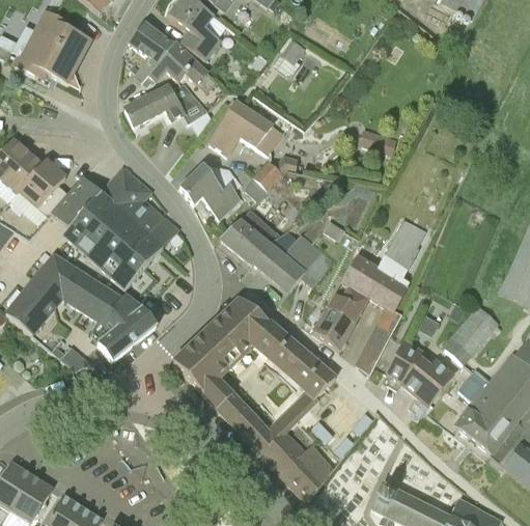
[(82,0),(99,14),(109,0),(82,0)]
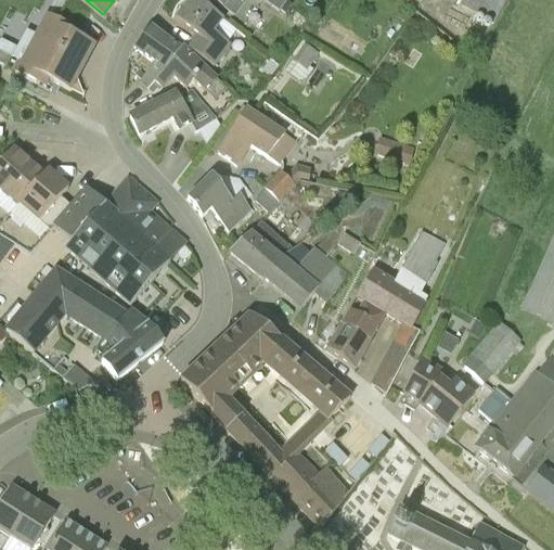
[(189,0),(177,17),(194,30),(197,33),(187,46),(214,66),(215,65),(231,42),(228,40),(236,28),(223,17),(210,8),(201,0),(189,0)]
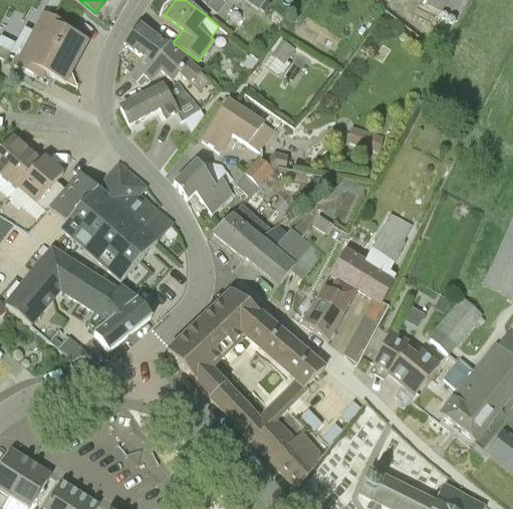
[(201,0),(209,5),(218,12),(226,0),(248,0),(259,8),(260,6),(265,9),(272,0),(201,0)]
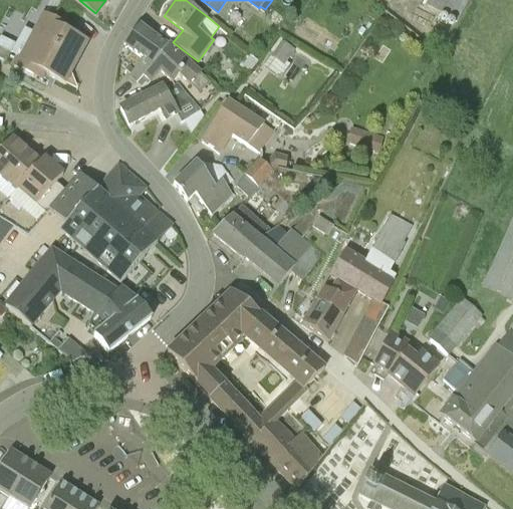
[(457,20),(467,0),(427,0),(426,3),(457,20)]
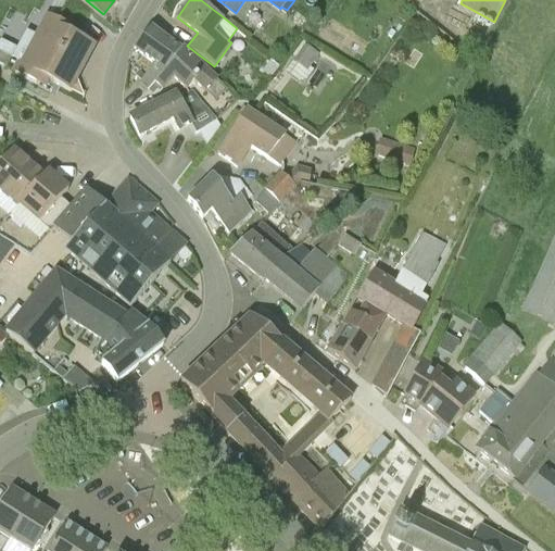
[(19,57),(13,67),(37,80),(41,72),(50,77),(71,88),(73,85),(78,74),(95,44),(70,30),(73,25),(47,12),(37,30),(22,59),(19,57)]
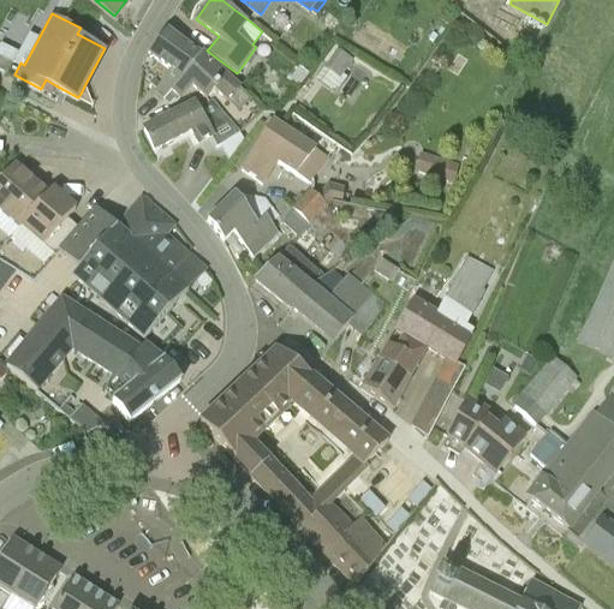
[(167,29),(149,51),(172,67),(162,79),(156,87),(166,94),(172,87),(182,75),(198,55),(201,53),(167,29)]
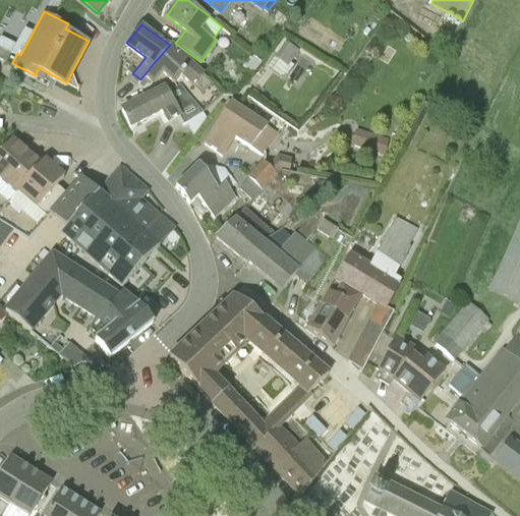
[(0,35),(0,45),(11,51),(12,50),(16,42),(1,34),(0,35)]
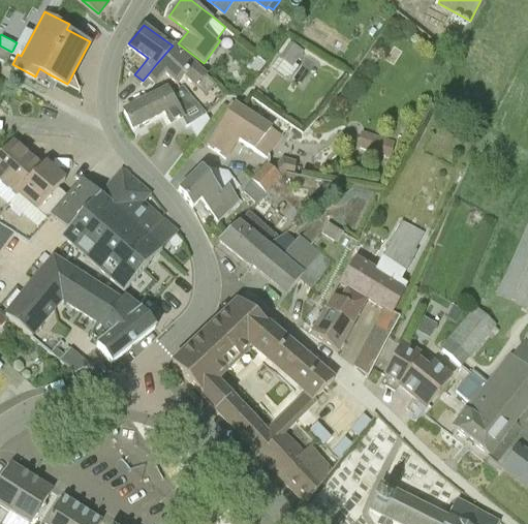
[(281,52),(296,61),(304,49),(290,38),(281,52)]
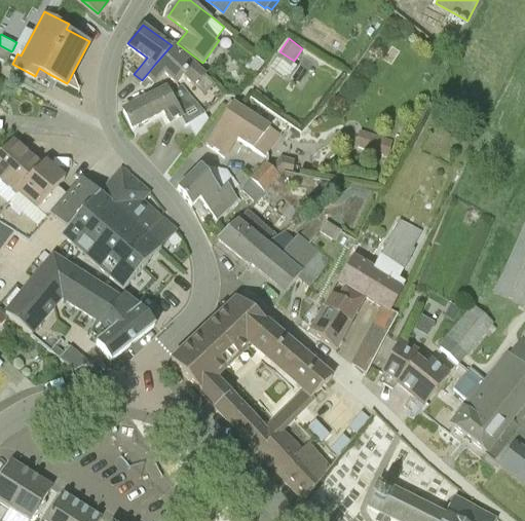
[(155,64),(147,74),(154,80),(163,71),(177,81),(183,74),(194,84),(205,73),(207,72),(195,61),(174,41),(172,45),(170,47),(155,64)]
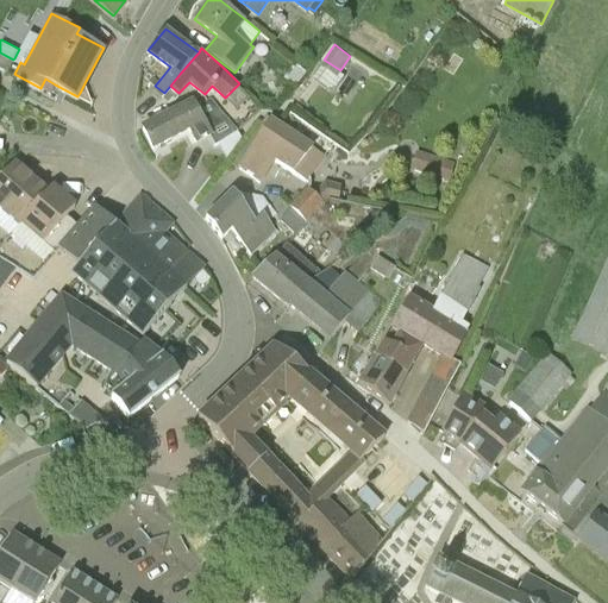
[(0,52),(0,66),(8,70),(13,60),(0,52)]
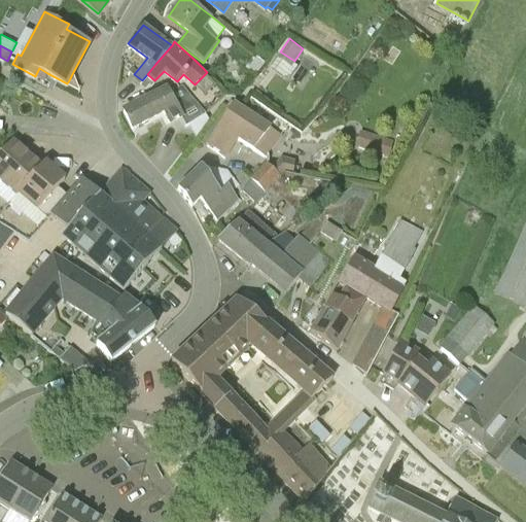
[(257,54),(249,65),(256,71),(265,60),(257,54)]
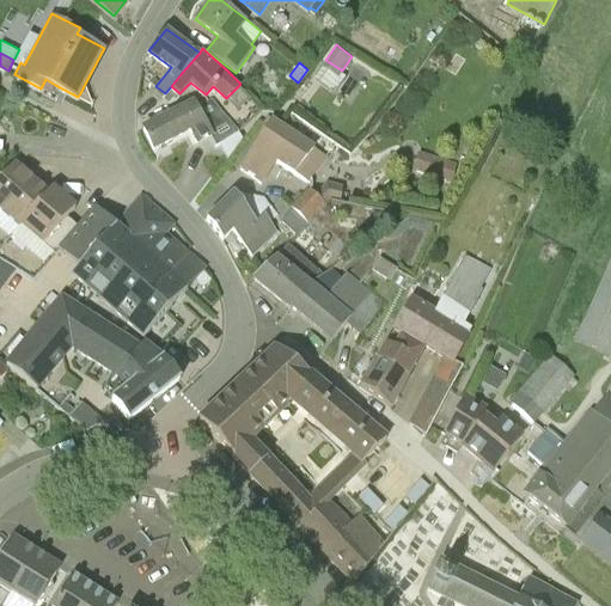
[(195,99),(144,126),(154,146),(190,126),(197,139),(211,132),(217,144),(220,141),(240,129),(212,95),(199,103),(195,99)]
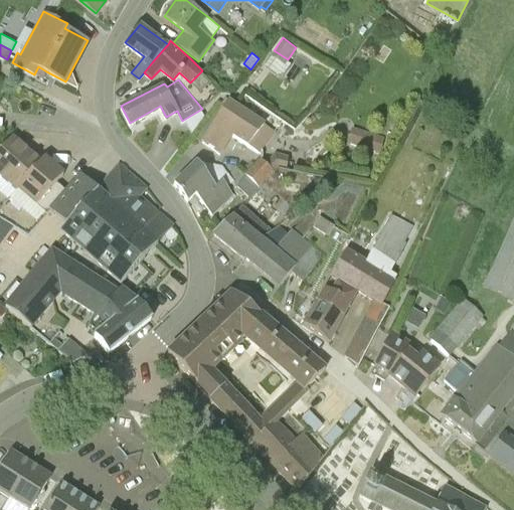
[(214,123),(202,139),(220,152),(233,133),(248,144),(259,151),(275,130),(265,123),(231,99),(214,123)]
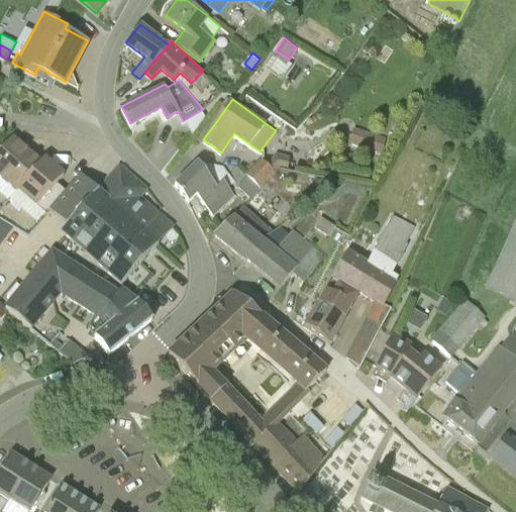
[(354,125),(349,141),(381,151),(387,135),(354,125)]
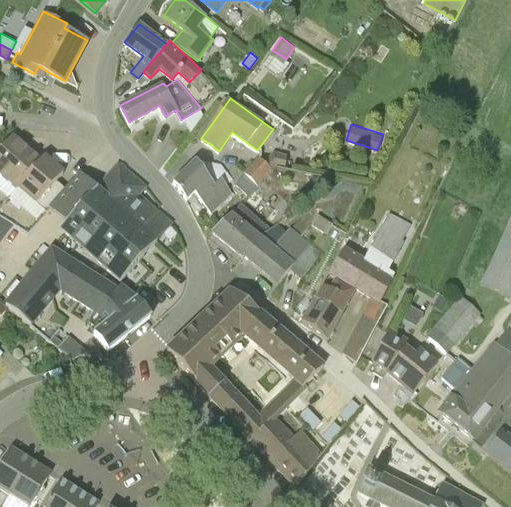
[(18,185),(40,159),(12,134),(0,146),(0,174),(16,189),(18,186),(18,185)]
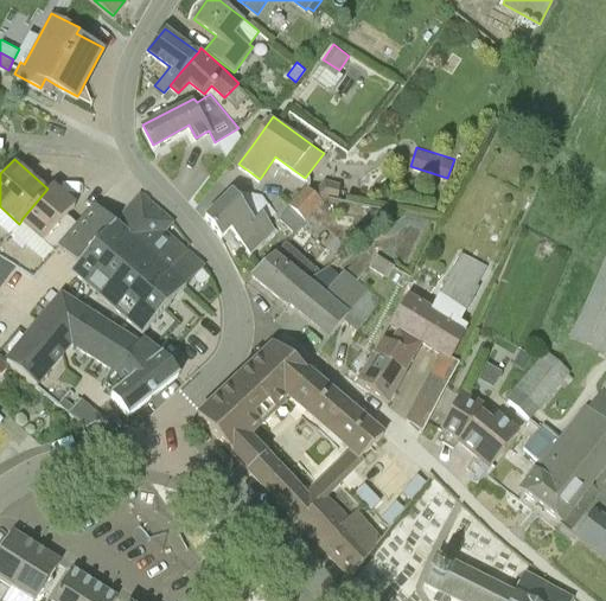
[(313,190),(324,199),(327,194),(338,197),(342,180),(324,177),(313,189),(313,190)]
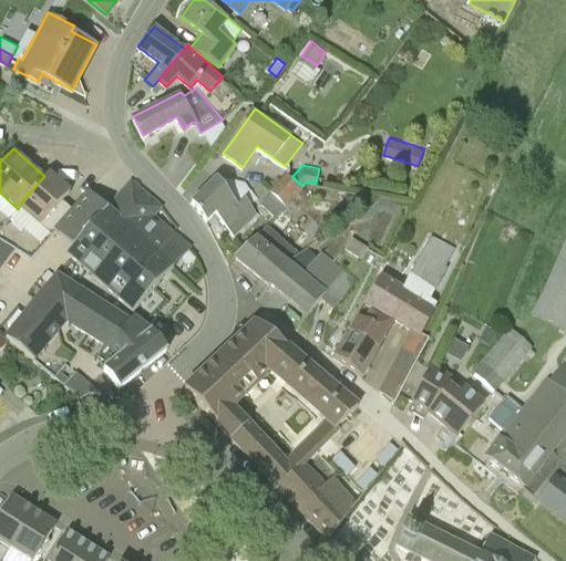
[(54,228),(72,207),(63,198),(70,189),(49,170),(44,176),(20,205),(20,206),(50,232),(54,228)]
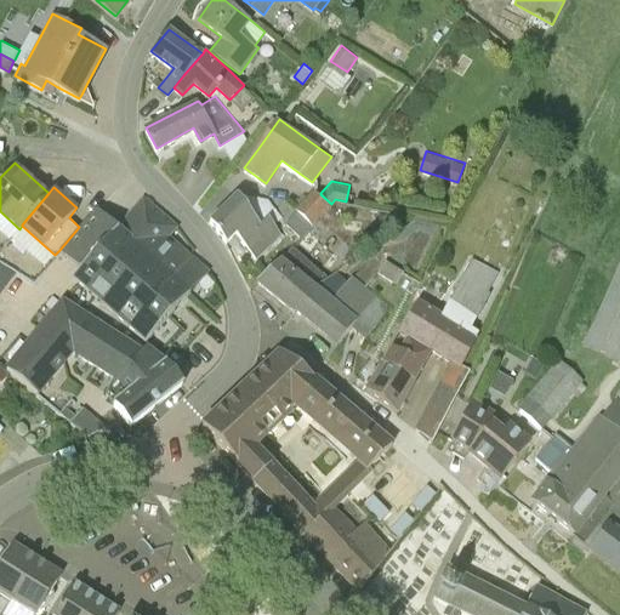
[(313,223),(331,204),(320,194),(320,193),(313,188),(296,206),(299,210),(313,223)]
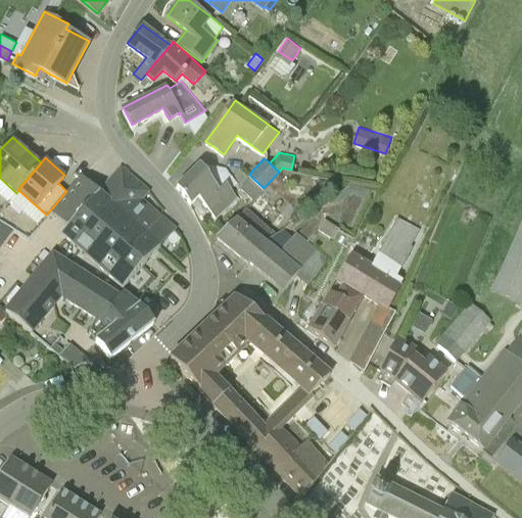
[(200,161),(177,185),(190,202),(196,197),(198,194),(203,201),(216,216),(237,195),(231,187),(238,182),(226,166),(220,165),(200,161)]
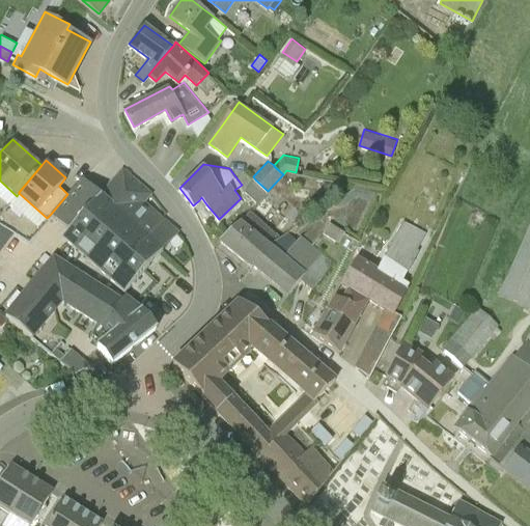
[(67,228),(63,233),(126,289),(177,231),(143,199),(150,191),(123,167),(101,193),(83,177),(67,194),(51,214),(67,228)]
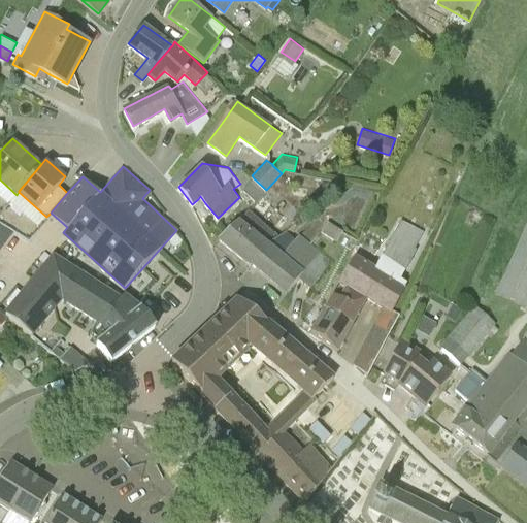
[(257,200),(266,190),(254,178),(252,175),(251,177),(252,178),(242,189),(257,200)]
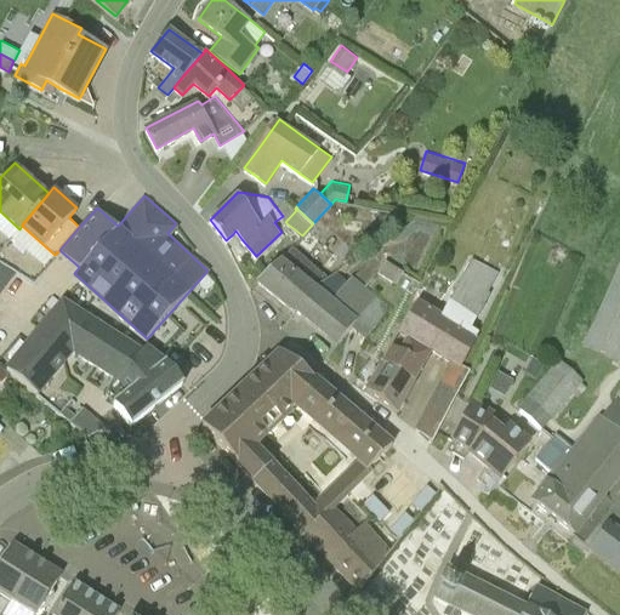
[(392,227),(392,212),(379,211),(379,227),(392,227)]
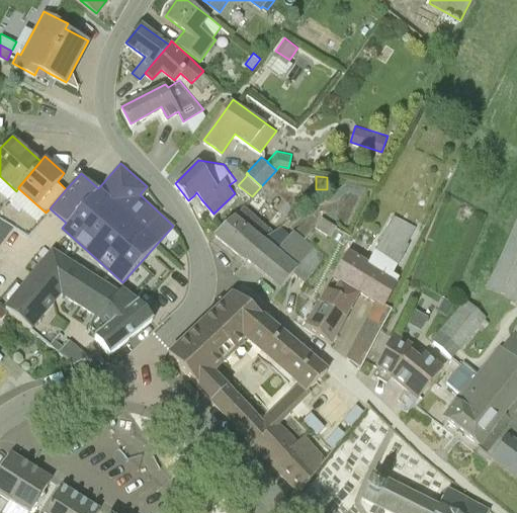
[(229,220),(214,233),(246,259),(247,257),(264,237),(274,229),(245,203),(236,214),(229,220)]
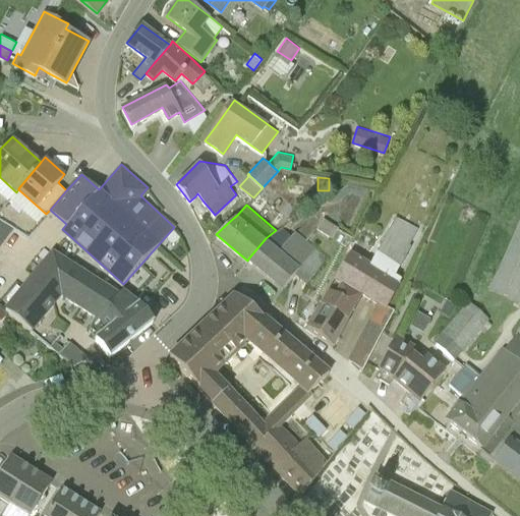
[(373,311),(364,329),(380,337),(395,308),(388,305),(402,275),(396,273),(418,226),(396,214),(369,263),(351,250),(337,276),(362,290),(380,300),(373,311)]
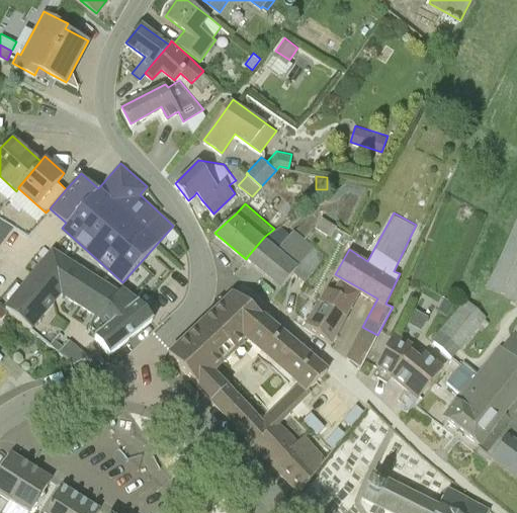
[(321,216),(315,226),(331,235),(337,225),(321,216)]
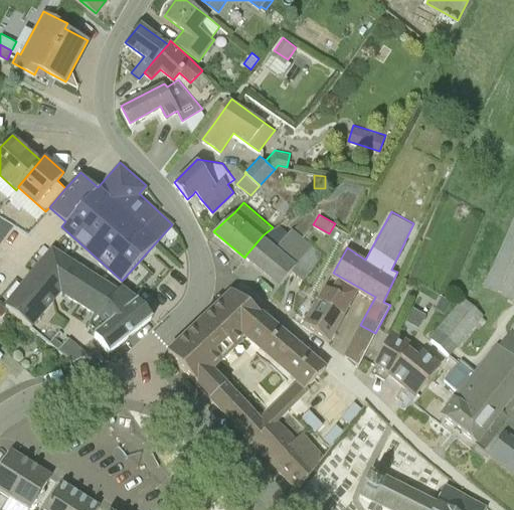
[(513,214),(484,284),(513,298),(513,214)]
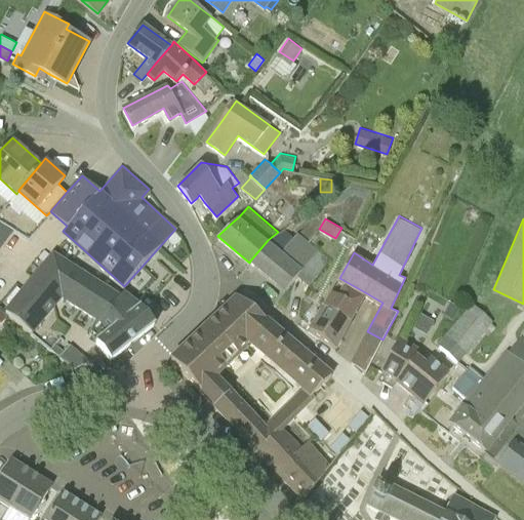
[(4,220),(0,225),(0,246),(1,247),(15,228),(4,220)]
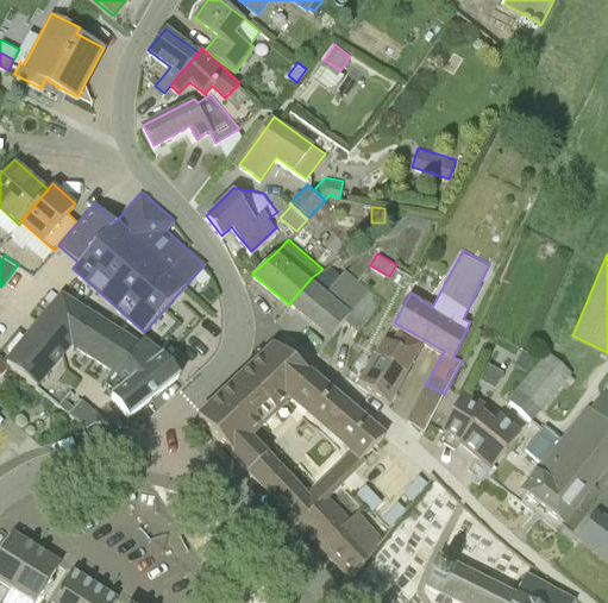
[(311,278),(290,302),(331,335),(344,319),(369,288),(345,269),(342,271),(331,263),(323,269),(311,278)]
